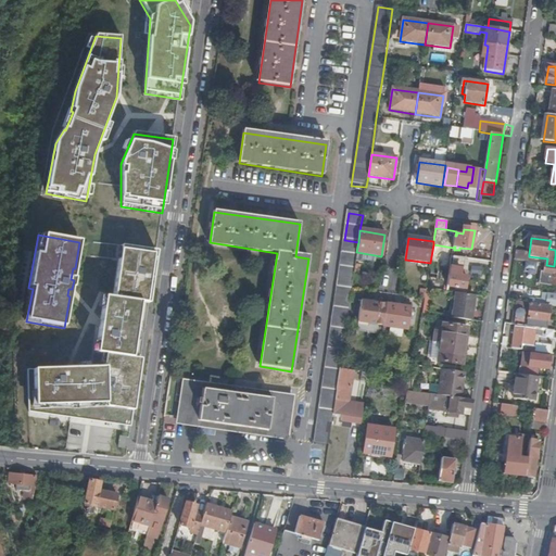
[(314,443),(328,445),(331,424),(339,369),(351,289),(356,252),(358,242),(344,240),(314,443)]
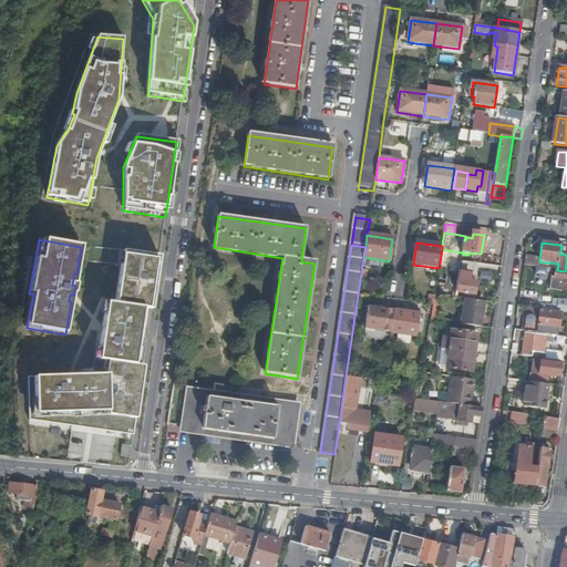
[(161,254),(126,249),(119,299),(111,298),(102,358),(110,360),(109,372),(29,377),(30,419),(135,434),(146,364),(140,363),(146,307),(153,308),(161,254)]
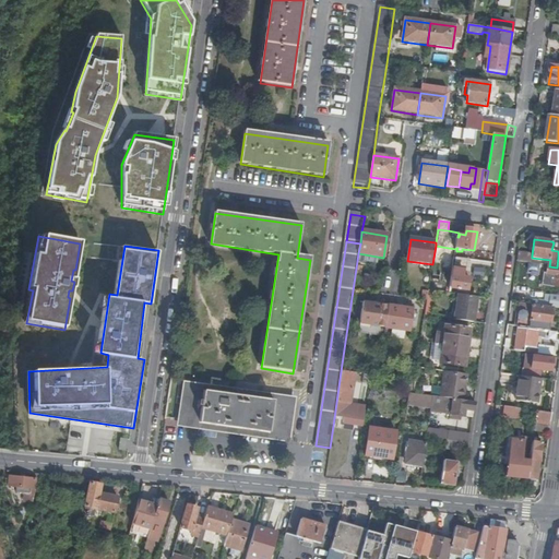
[(532,256),(518,253),(516,261),(531,263),(532,258),(532,256)]
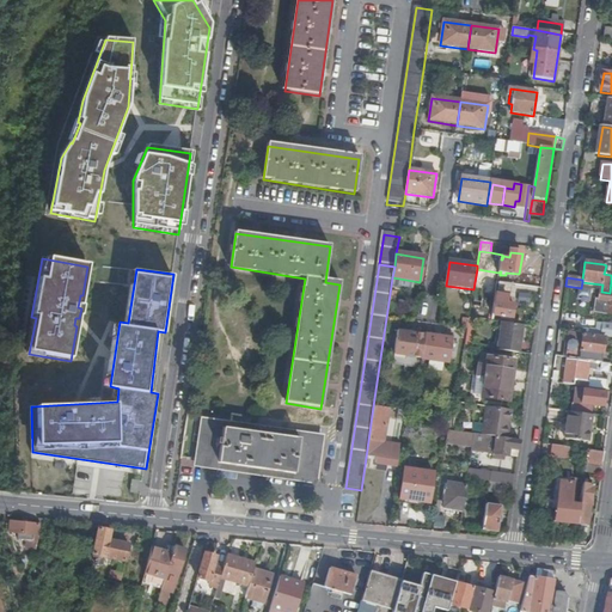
[(512,294),(513,285),(497,282),(496,292),(512,294)]
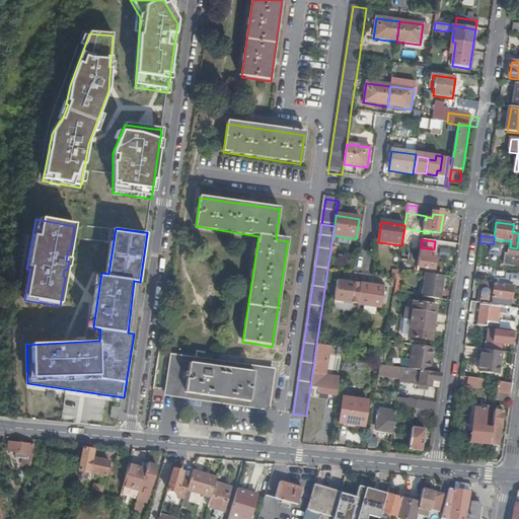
[(510,247),(509,247),(508,255),(506,255),(504,266),(515,267),(517,248),(510,247)]
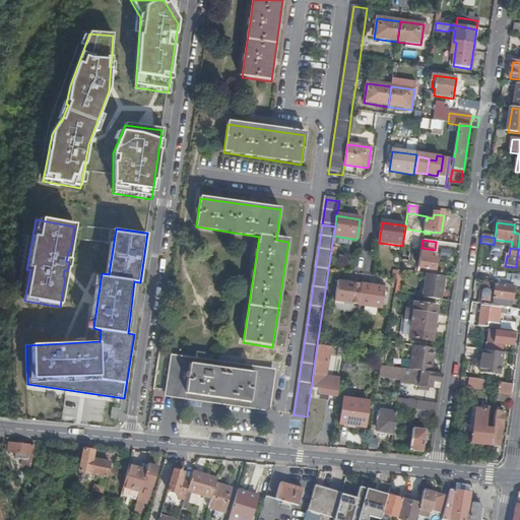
[(449,258),(450,251),(440,249),(439,256),(449,258)]
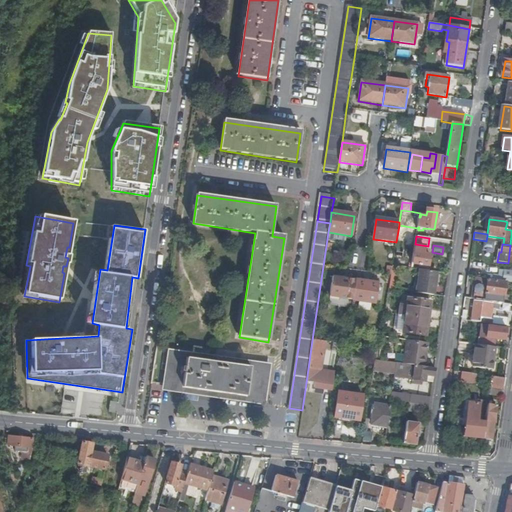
[(415,247),(413,264),(429,266),(430,257),(427,256),(428,251),(425,250),(425,248),(415,247)]
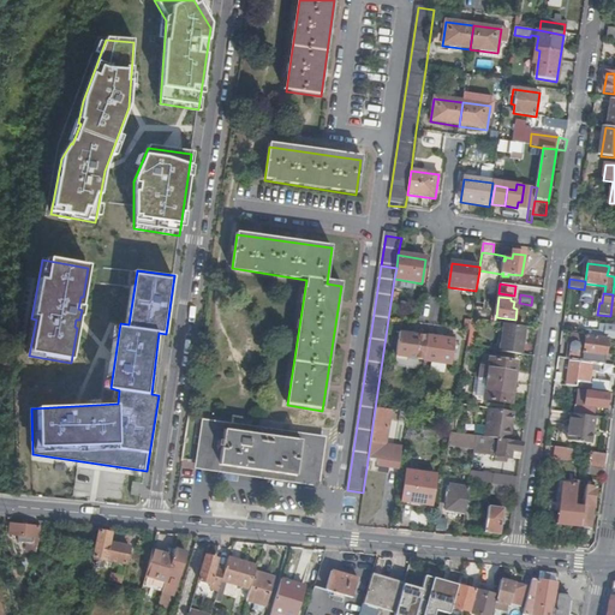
[(506,324),(502,353),(523,356),(527,328),(506,324)]
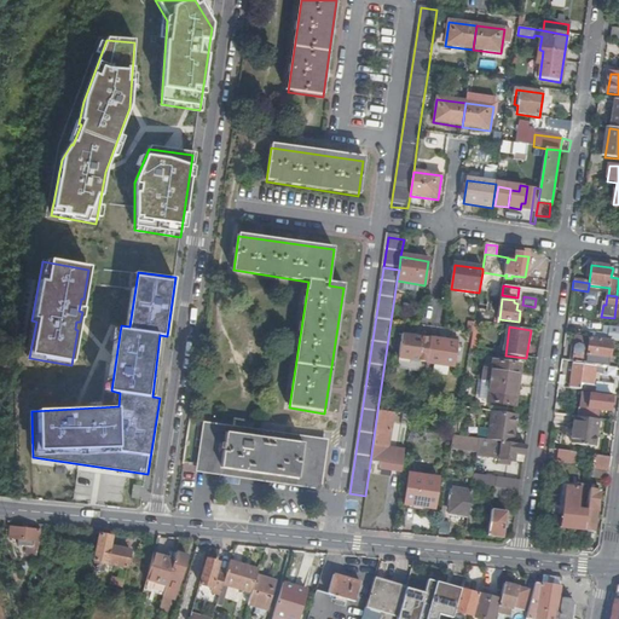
[(399,360),(427,364),(431,340),(401,335),(399,360)]
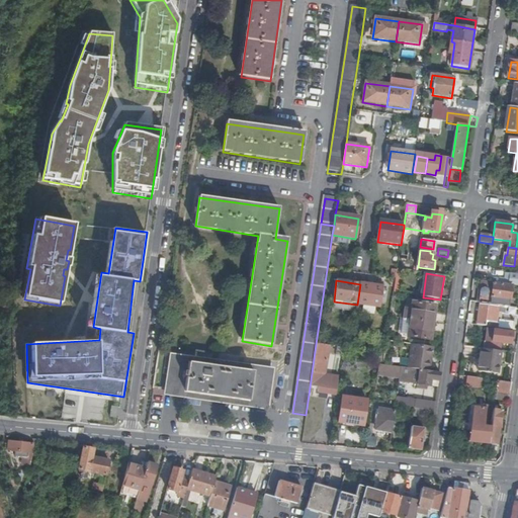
[(481,282),(479,304),(508,308),(511,286),(481,282)]
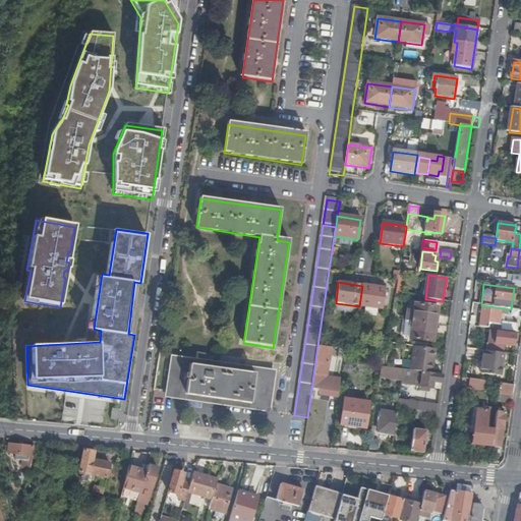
[(362,286),(359,306),(383,309),(386,290),(362,286)]
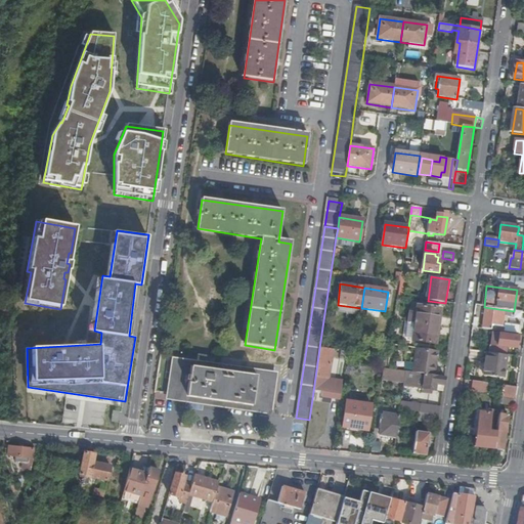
[(439,309),(416,305),(410,340),(434,344),(435,336),(437,336),(440,317),(438,317),(439,309)]
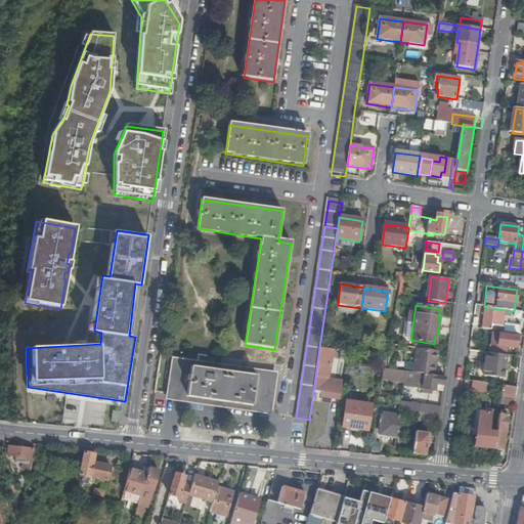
[(485,309),(482,330),(520,336),(521,328),(506,326),(506,329),(501,328),(505,312),(485,309)]
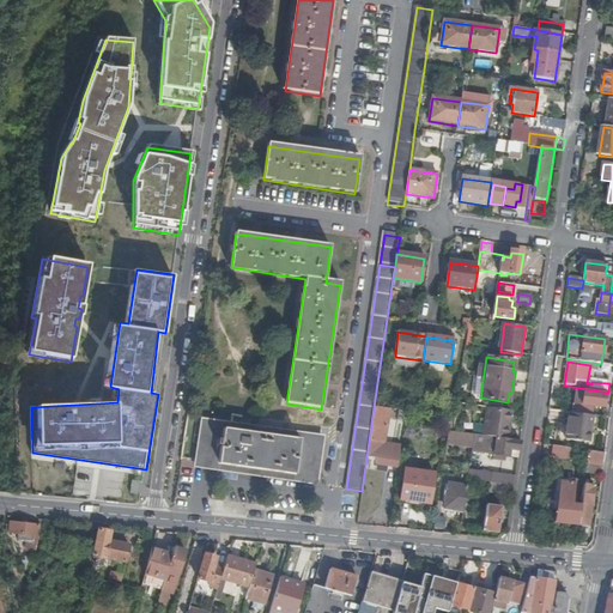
[(572,414),(593,418),(594,408),(604,411),(605,402),(608,402),(610,395),(577,392),(575,406),(574,406),(572,414)]
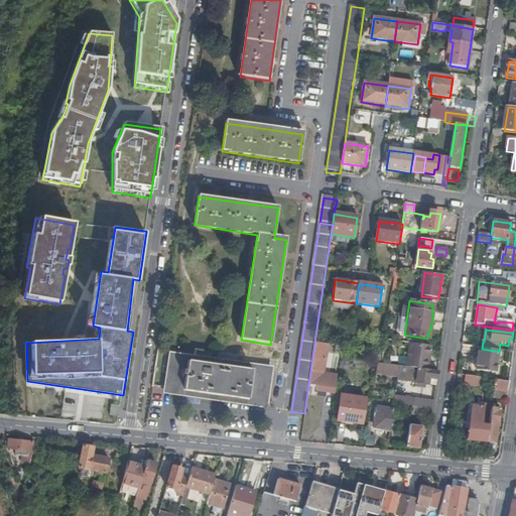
[(314,343),(307,393),(334,397),(336,382),(323,380),(328,345),(314,343)]
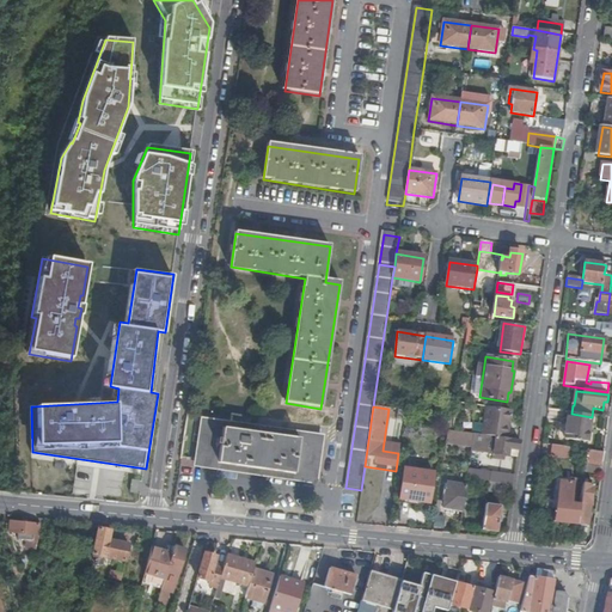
[(487,407),(482,435),(496,438),(507,439),(512,411),(487,407)]
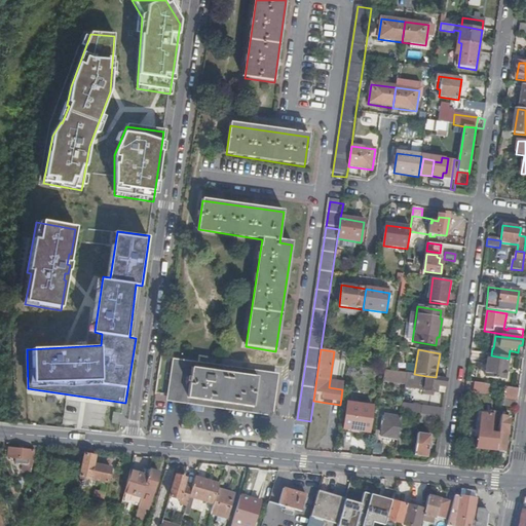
[(491,355),(489,355),(485,378),(505,381),(509,359),(491,355)]
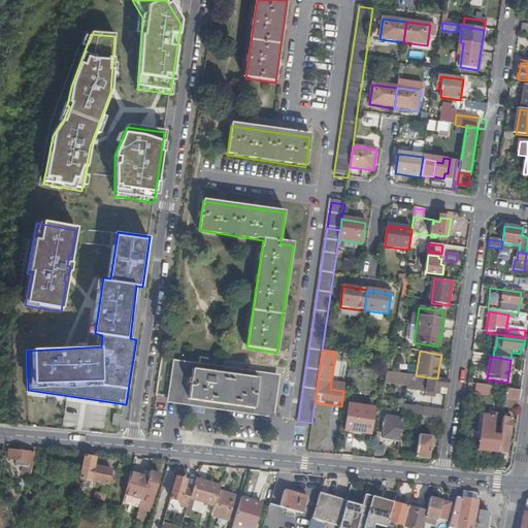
[(276,380),(257,376),(257,381),(194,371),(195,367),(169,363),(167,383),(176,385),(174,399),(267,414),(269,398),(273,399),(276,380)]
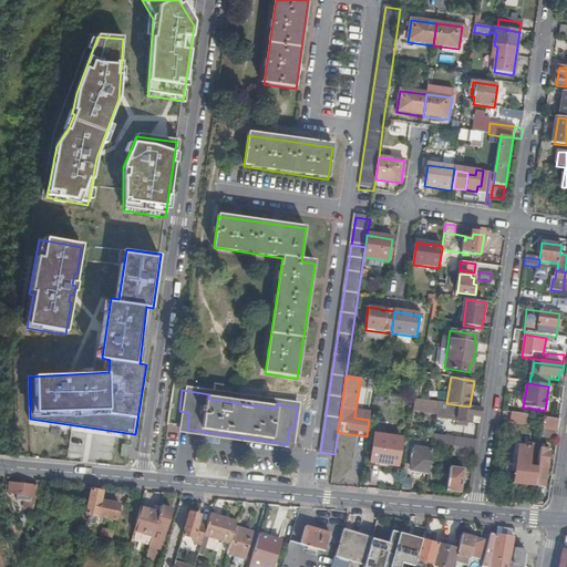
[(276,409),(276,404),(209,394),(208,399),(276,409)]
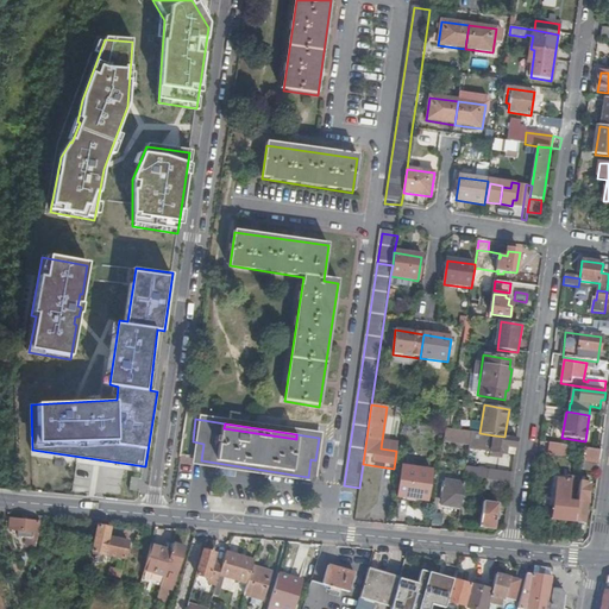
[(479,433),(472,433),(470,449),(479,450),(481,441),(488,441),(488,440),(493,440),(490,456),(491,456),(494,435),(479,433)]
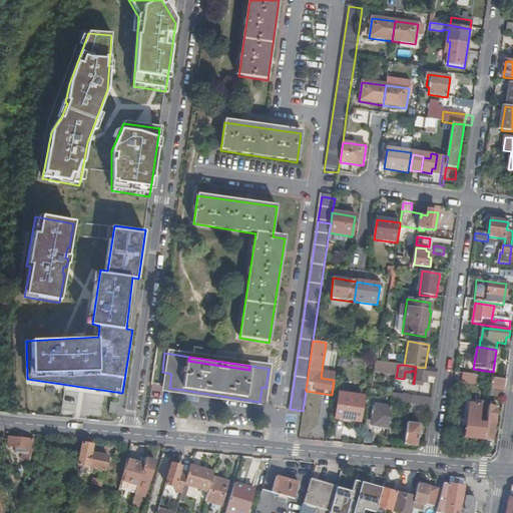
[(416,367),(414,384),(422,385),(422,382),(434,384),(435,370),(425,368),(416,367)]
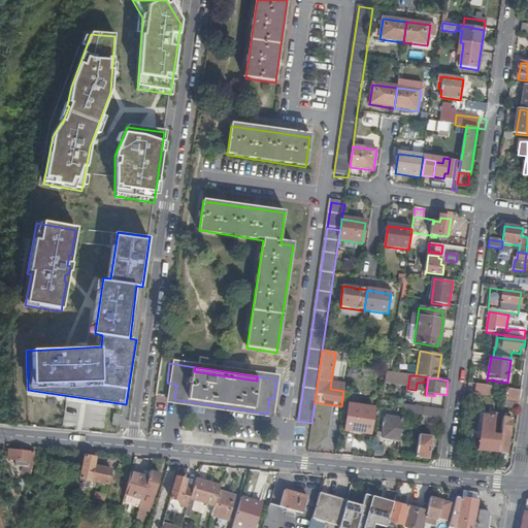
[(488,387),(476,385),(475,394),(486,396),(488,387)]
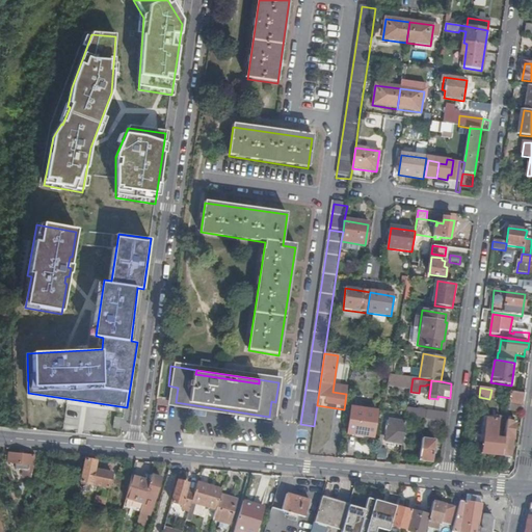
[(509,403),(524,405),(526,395),(510,392),(509,403)]
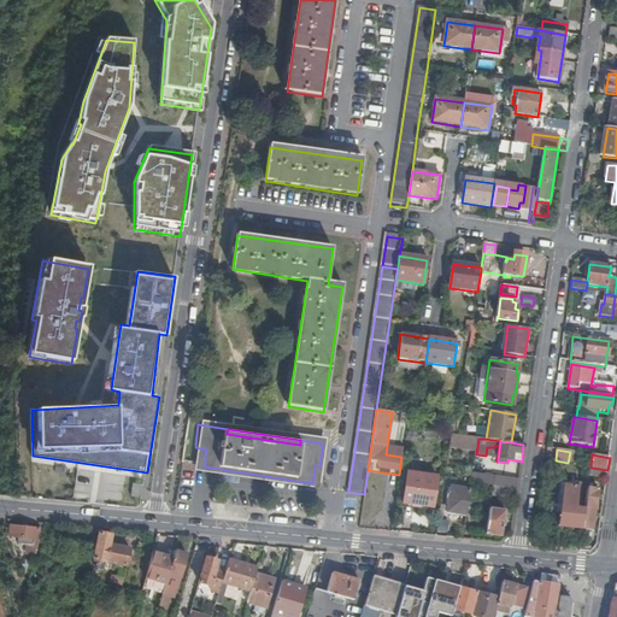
[(607,470),(591,468),(589,477),(606,480),(607,470)]
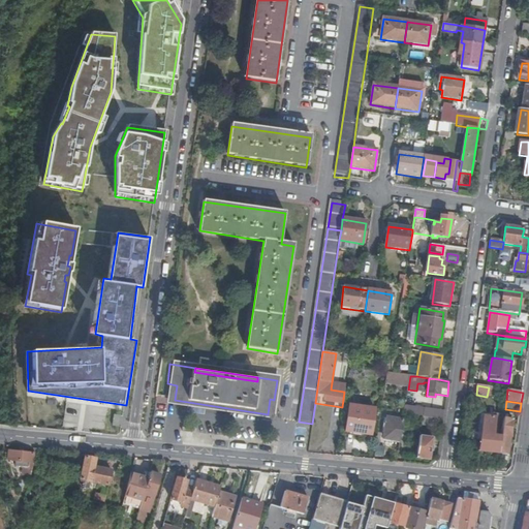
[(375,410),(349,406),(346,432),(372,435),(375,410)]
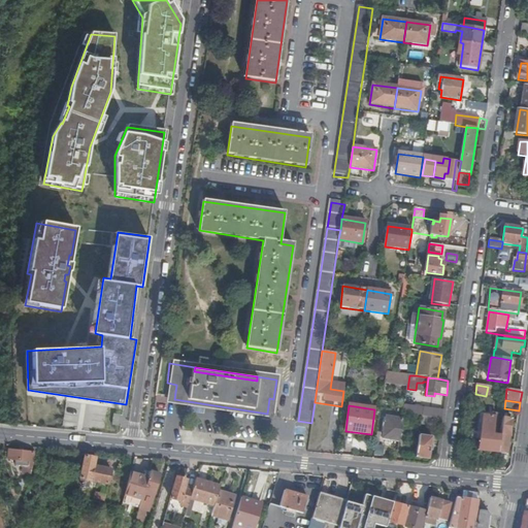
[(423,416),(442,419),(443,411),(424,408),(423,416)]
